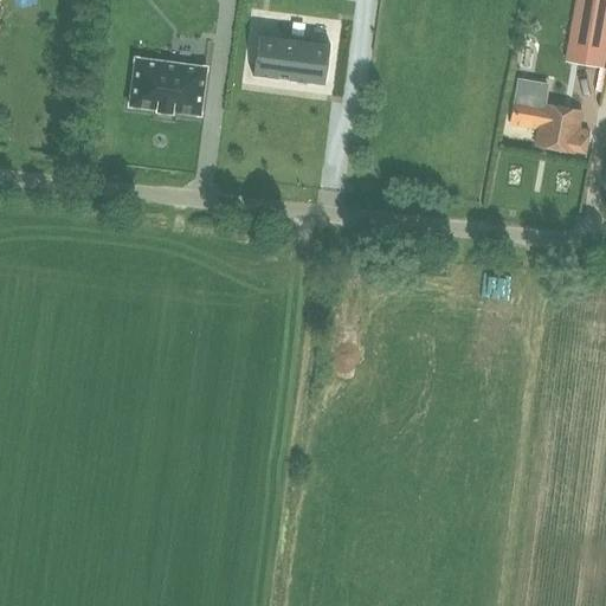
[(605,0),(572,0),(563,64),(601,70),(605,42),(605,0)]
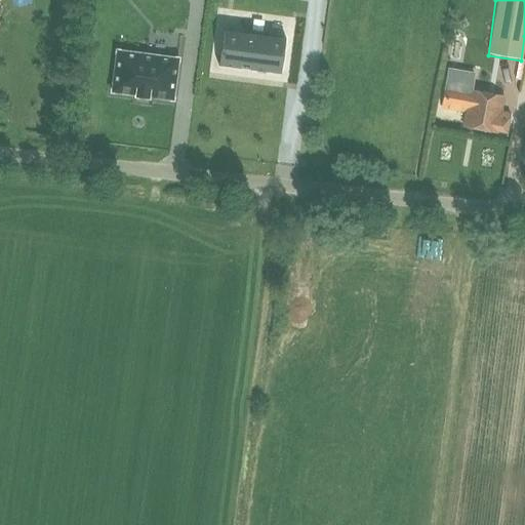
[(0,11),(0,27),(14,28),(14,12),(0,11)]
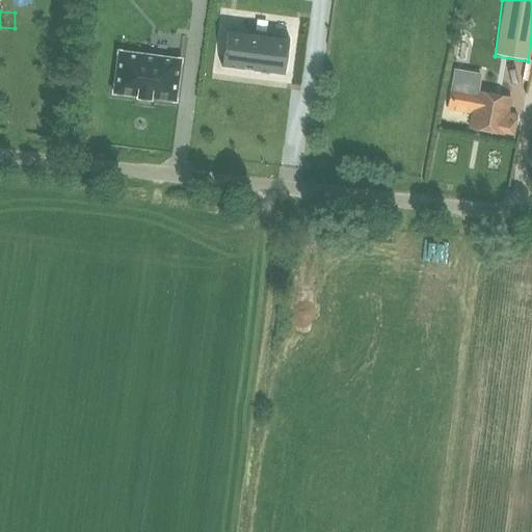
[(284,74),(289,37),(225,30),(222,65),(284,74)]
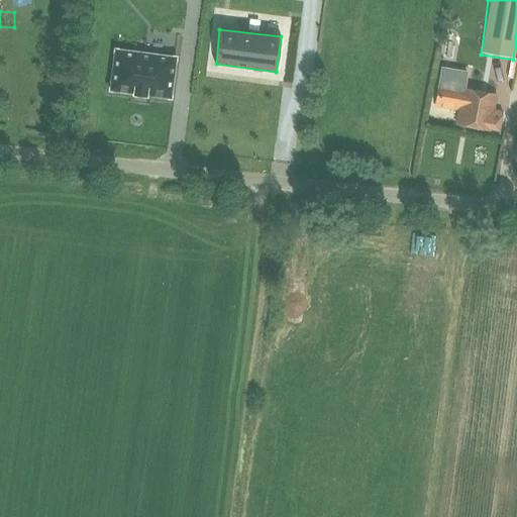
[(171,97),(175,60),(176,60),(176,58),(174,58),(117,50),(117,49),(115,49),(114,52),(115,52),(110,89),(109,91),(111,91),(112,91),(133,93),(133,95),(146,97),(146,95),(169,98),(171,99),(171,97)]
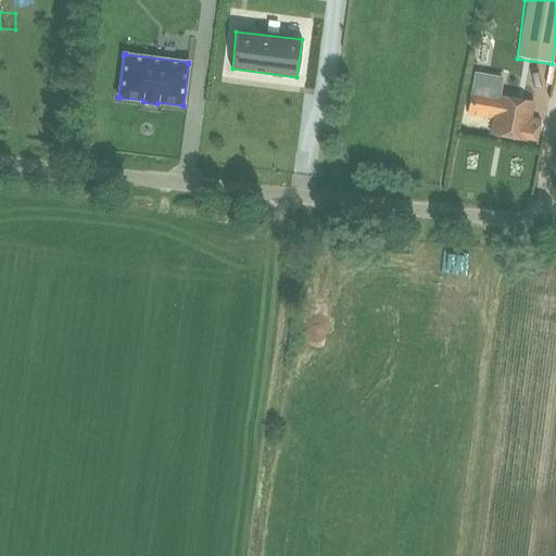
[(526,139),(526,138),(538,139),(541,121),(531,118),(533,102),(471,91),(468,114),(494,118),(492,133),(526,139)]
